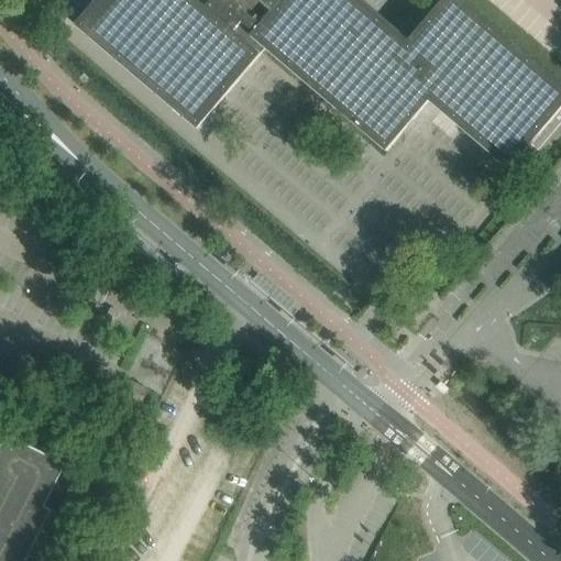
[(439,0),(407,39),(361,0),(92,0),(74,22),(113,56),(196,127),(223,94),(264,45),(292,69),(385,149),(391,142),(396,136),(411,118),(418,110),(422,105),(428,99),(508,167),(560,105),(560,83),(463,0),(439,0)]
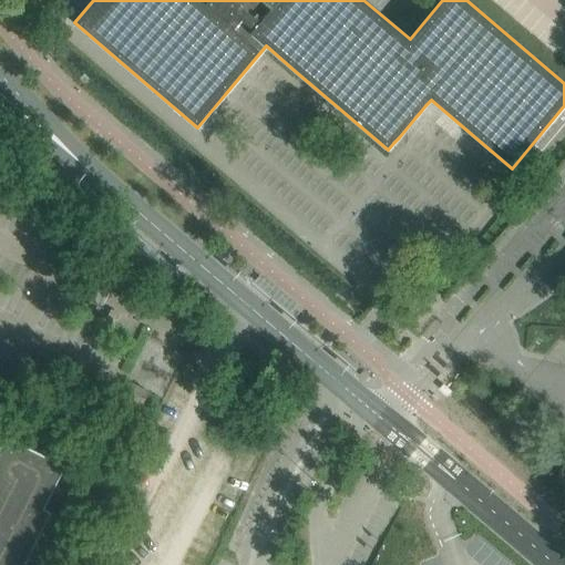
[(127,429),(147,390),(124,379),(105,417),(127,429)]
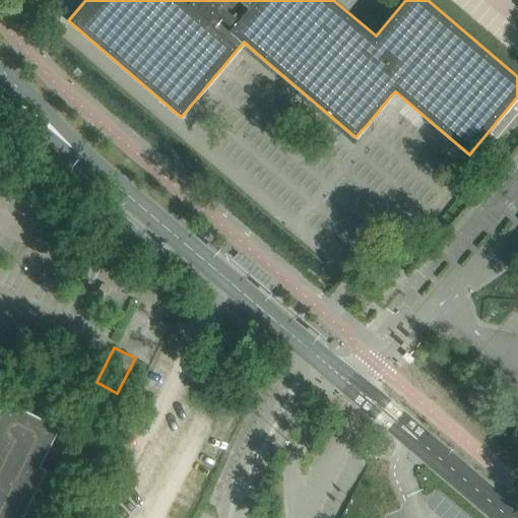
[(0,517),(16,517),(42,468),(36,465),(55,427),(0,399),(0,517)]
